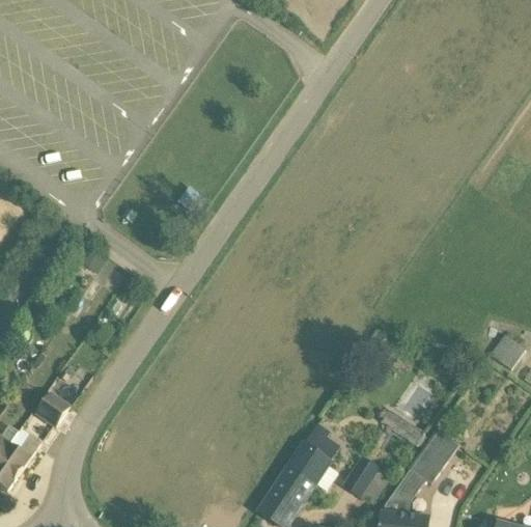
[(5,222),(21,200),(0,185),(0,219),(1,219),(5,222)]
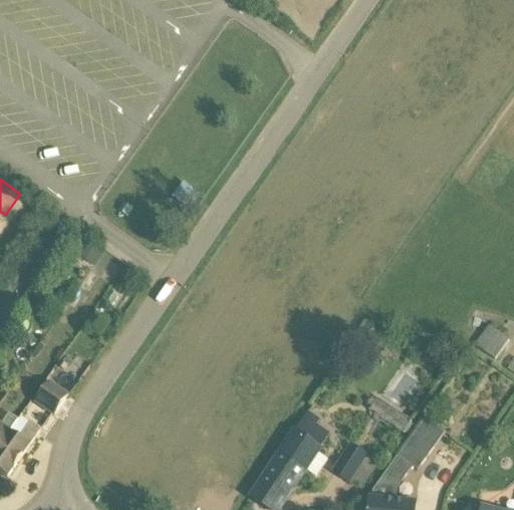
[(81,254),(94,261),(100,250),(87,242),(81,254)]
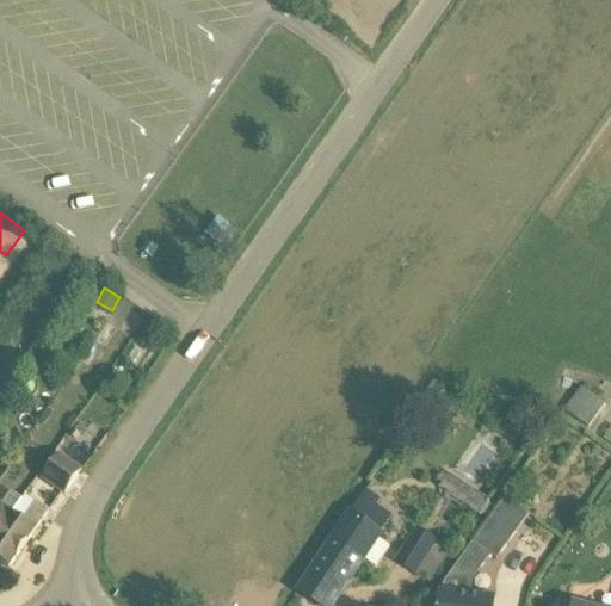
[(604,401),(581,384),(574,394),(561,385),(554,396),(566,404),(565,407),(586,422),(604,401)]
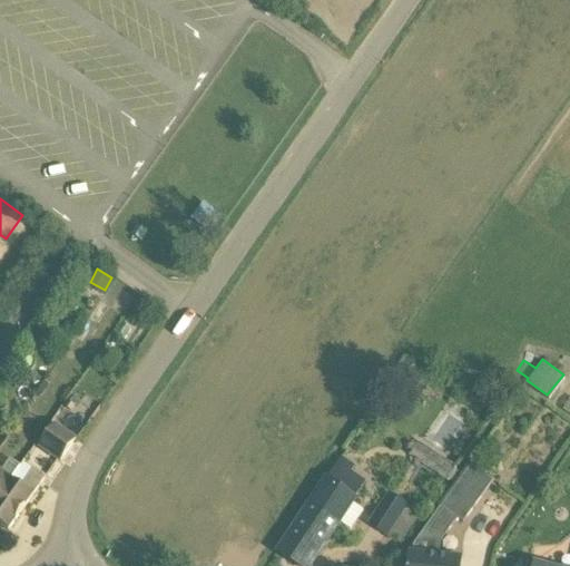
[(422,376),(414,362),(401,369),(409,383),(422,376)]
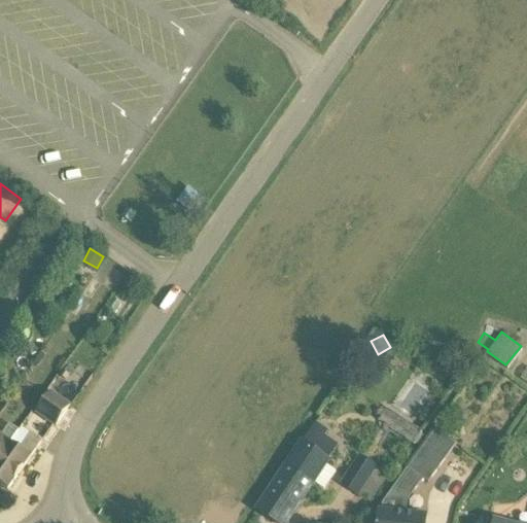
[(50,389),(36,410),(57,424),(71,404),(50,389)]
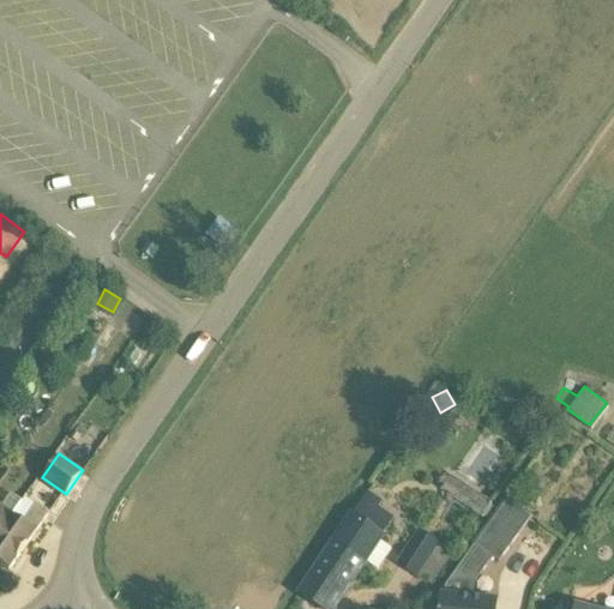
[(451,472),(441,487),(482,514),(492,500),(451,472)]
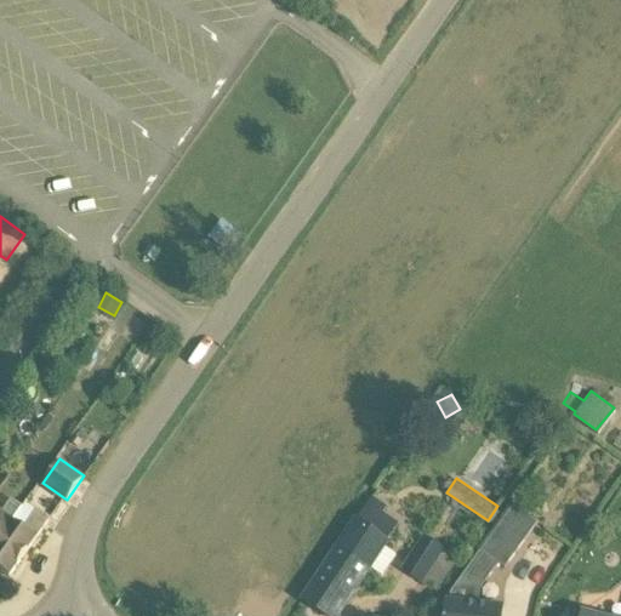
[(398,520),(382,509),(386,506),(371,497),(305,598),(330,615),(335,615),(387,539),(387,537),(398,520)]
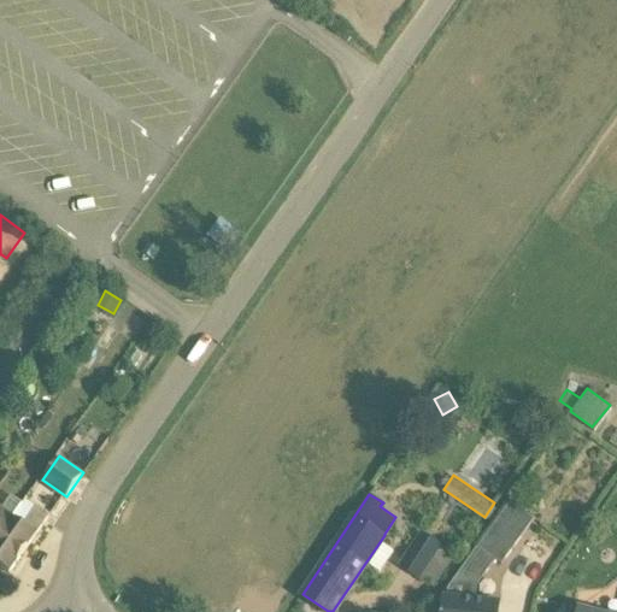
[(495,558),(500,562),(533,517),(509,499),(476,542),(453,578),(451,595),(444,594),(441,611),(498,611),(499,604),(476,600),(477,584),(495,558)]
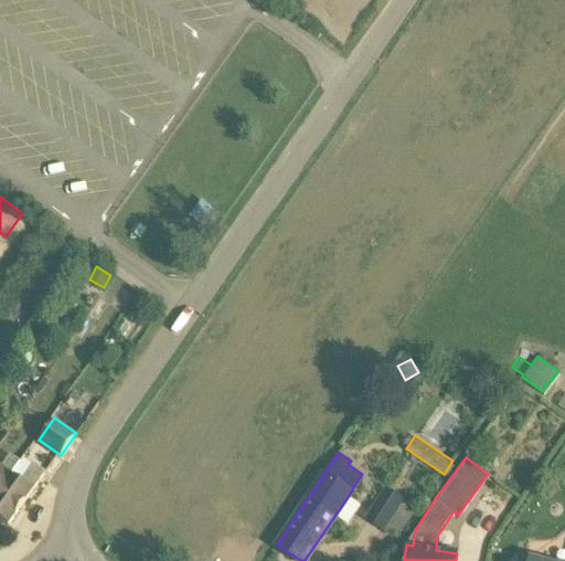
[(11,473),(0,487),(0,517),(9,524),(46,470),(35,463),(23,480),(11,473)]
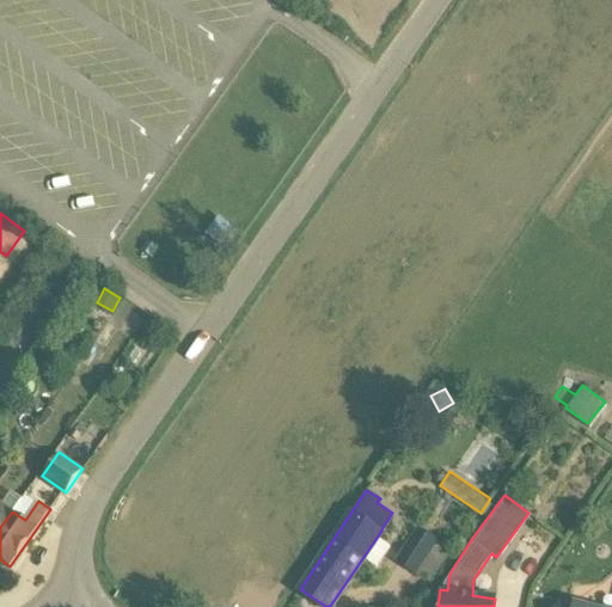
[(0,502),(0,527),(12,512),(0,502)]
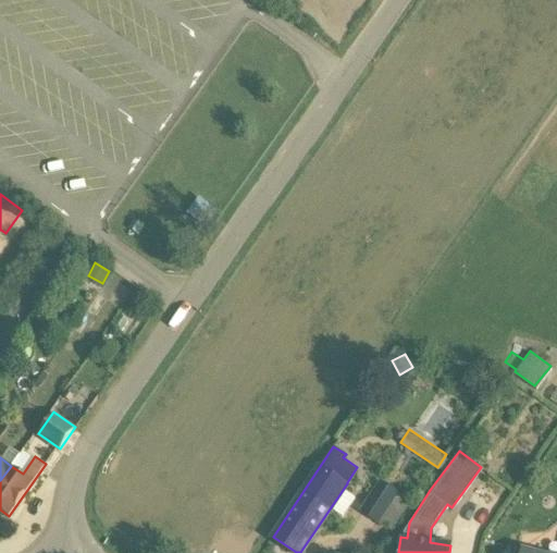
[(395,491),(381,480),(360,508),(376,519),(395,491)]
